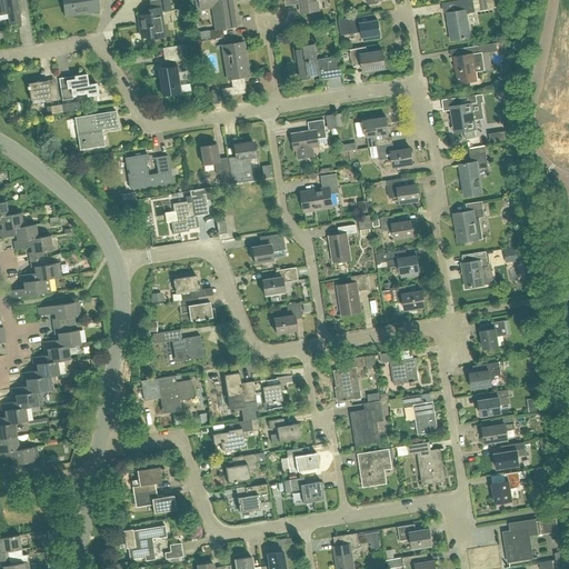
[(0,0),(0,18),(8,18),(9,26),(21,23),(17,0),(0,0)]
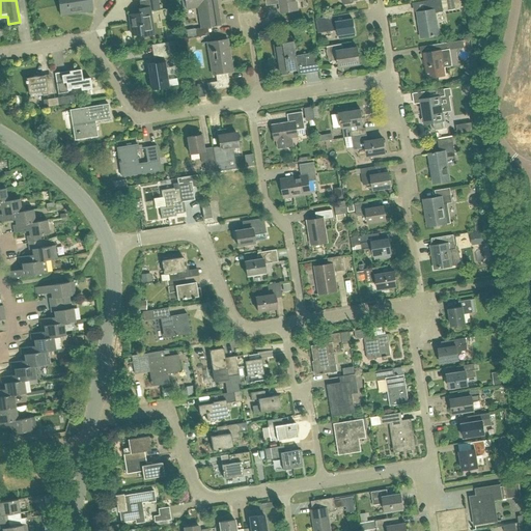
[(57,0),(60,16),(91,10),(89,0),(57,0)]
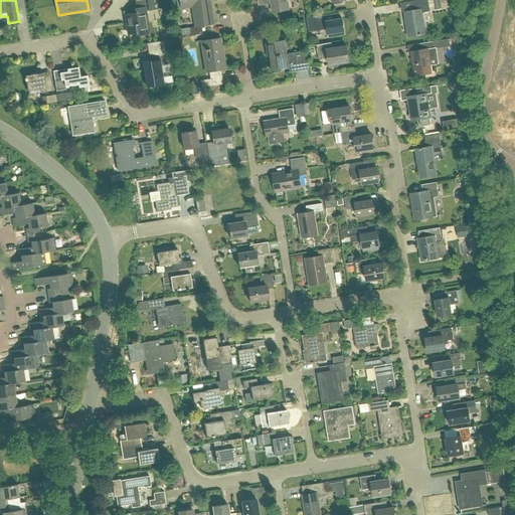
[(149,34),(145,11),(153,10),(151,0),(140,0),(135,1),(136,8),(134,8),(134,12),(125,13),(128,35),(137,33),(138,36),(149,34)]
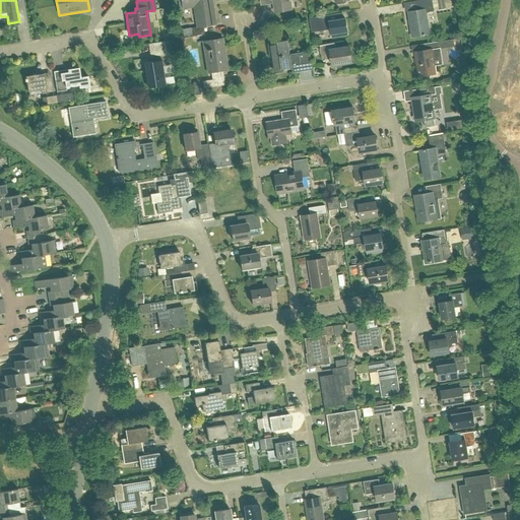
[(216,24),(211,0),(180,0),(181,0),(182,9),(193,8),(196,27),(191,28),(192,37),(204,35),(202,26),(216,24)]
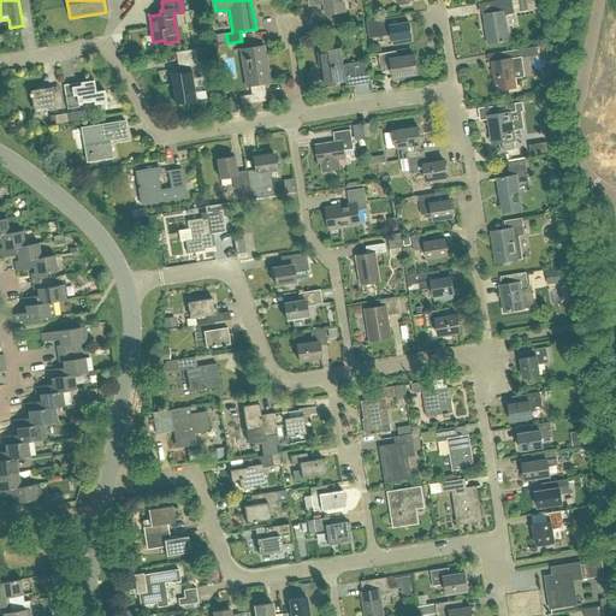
[(324,0),(326,15),(345,12),(343,0),(324,0)]
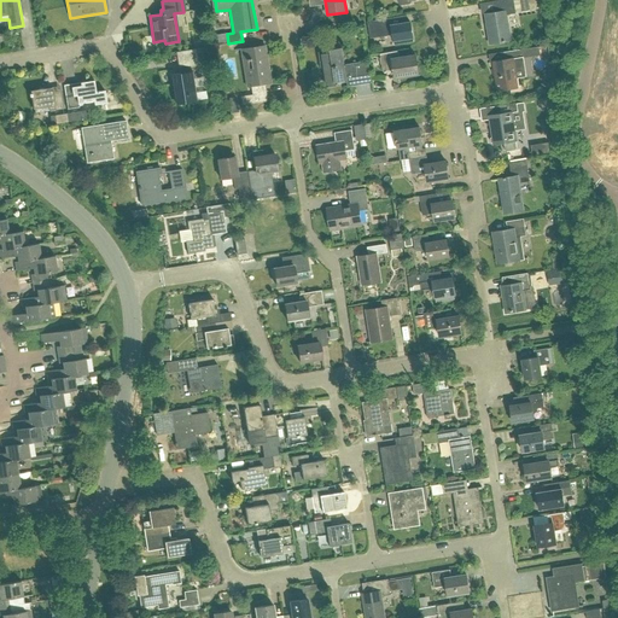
[(489,44),(509,41),(506,15),(516,13),(513,0),(505,0),(494,1),(495,12),(485,15),(489,44)]
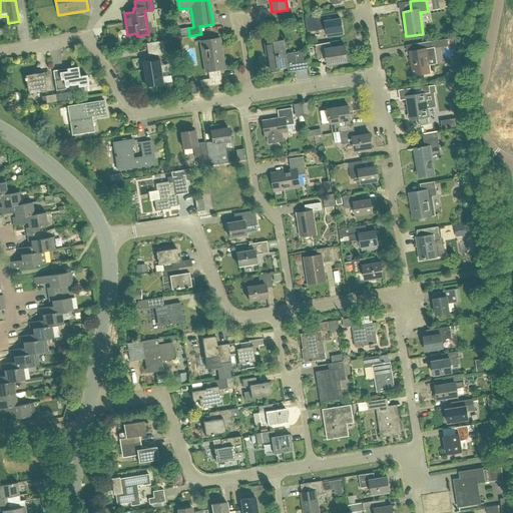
[(315,17),(305,18),(308,31),(326,28),(327,34),(328,37),(343,35),(343,31),(341,19),(327,21),(326,15),(315,17)]
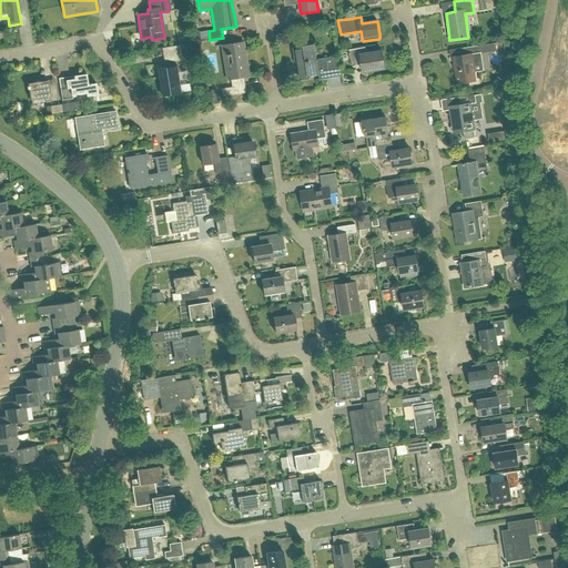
[(246,93),(244,77),(249,77),(243,44),(239,44),(239,42),(221,44),(223,57),(230,56),(231,62),(227,63),(230,79),(234,79),(235,87),(221,89),(222,97),(246,93)]
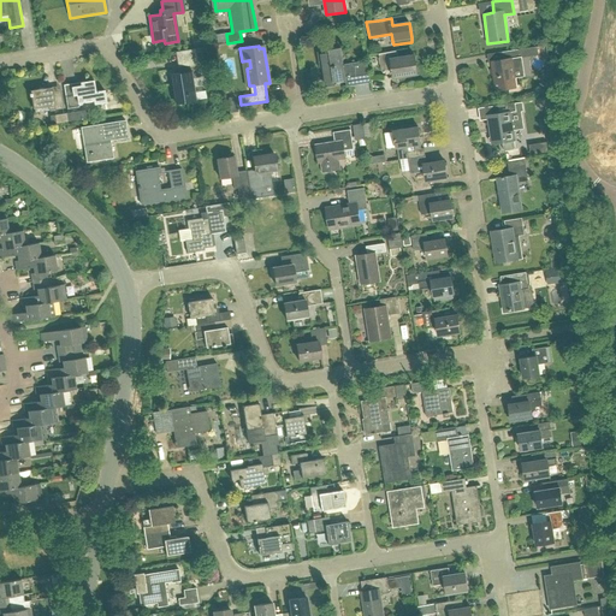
[(343,65),(341,48),(341,47),(329,49),(329,53),(320,54),(325,87),(335,84),(335,82),(345,81),(344,72),(354,71),(356,84),(369,83),(366,61),(343,65)]
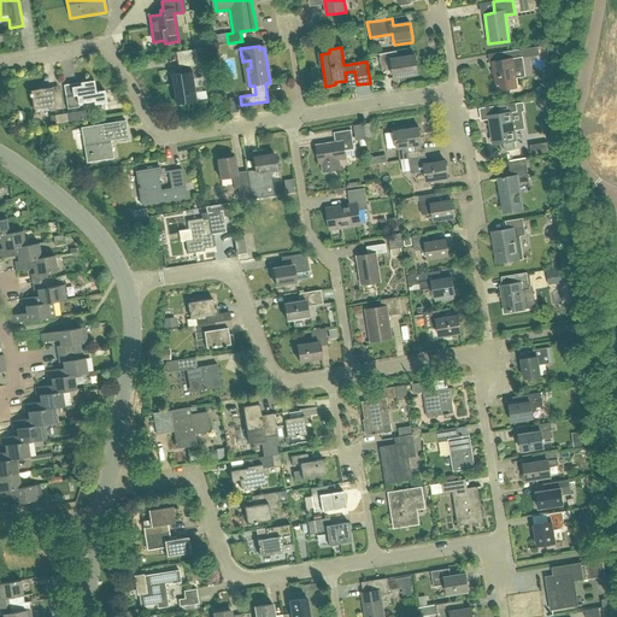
[(176,104),(197,100),(193,78),(200,77),(195,50),(180,52),(183,72),(171,75),(176,104)]
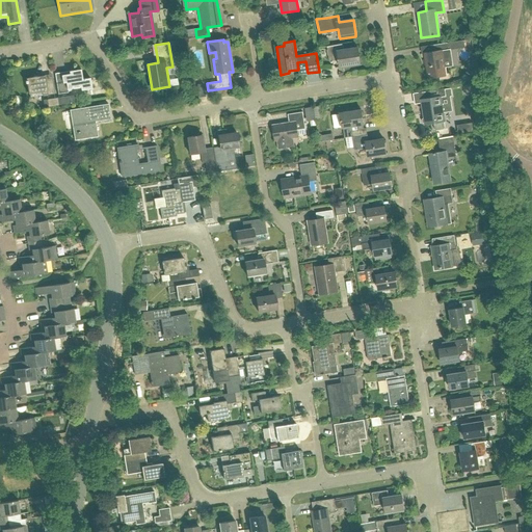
[(433,52),(424,54),(428,78),(446,75),(444,67),(451,65),(449,50),(448,50),(447,44),(432,46),(433,52)]
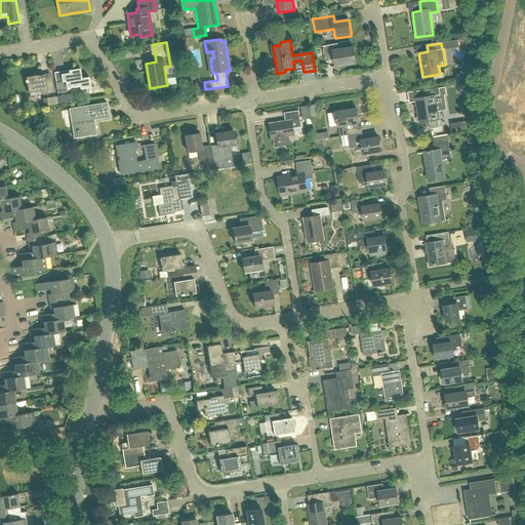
[(338,49),(338,44),(322,46),(324,57),(334,56),(335,67),(356,64),(353,47),(338,49)]
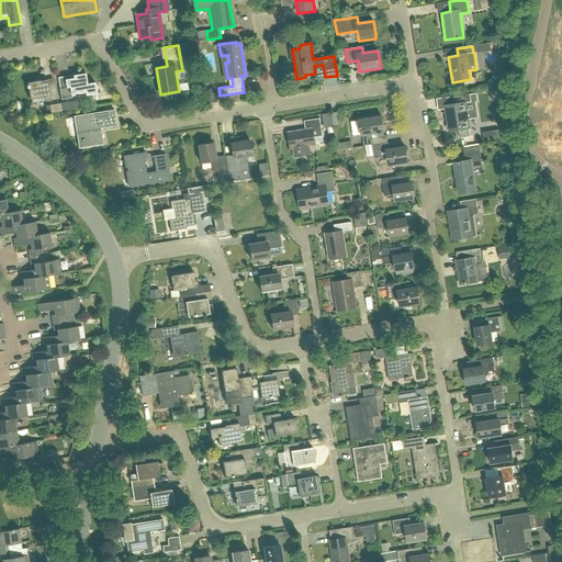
[(87,83),(85,74),(67,76),(66,79),(65,79),(66,88),(59,89),(62,99),(71,97),(71,94),(85,92),(86,96),(97,93),(94,82),(87,83)]
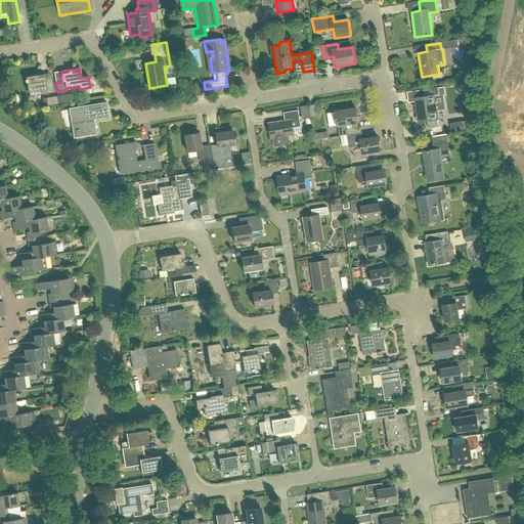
[(45,85),(44,74),(26,77),(28,92),(41,90),(42,94),(52,92),(51,84),(45,85)]
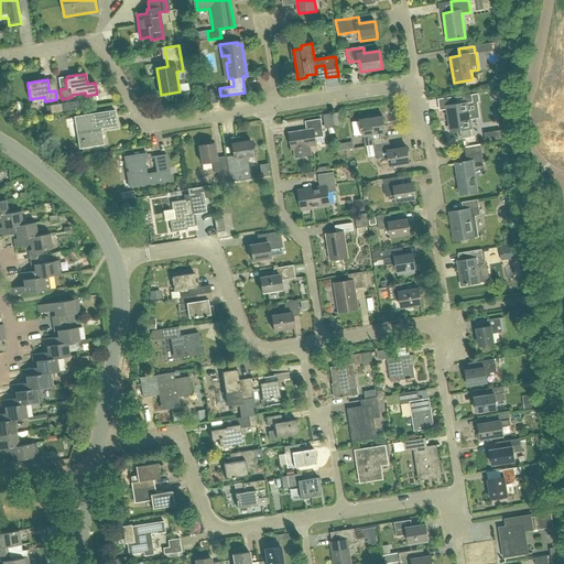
[(451,131),(451,132),(459,130),(461,137),(462,139),(470,138),(472,136),(470,129),(469,119),(480,118),(477,101),(479,101),(478,94),(472,95),(453,97),(454,106),(446,107),(449,125),(447,127),(447,130),(451,131)]
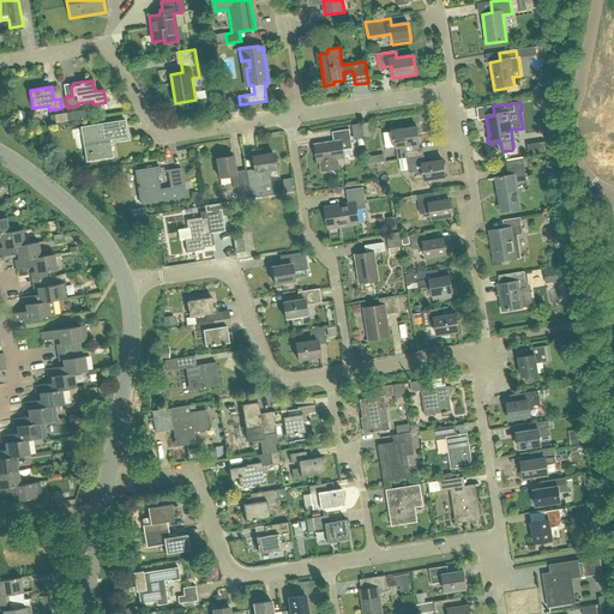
[(65,113),(66,121),(77,120),(76,112),(65,113)]
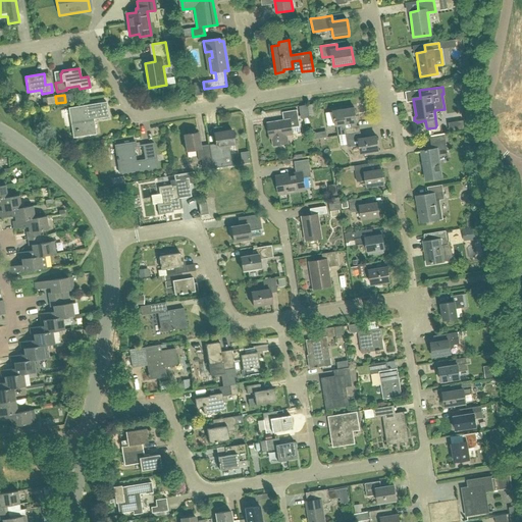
[(45,98),(46,105),(56,103),(55,96),(45,98)]
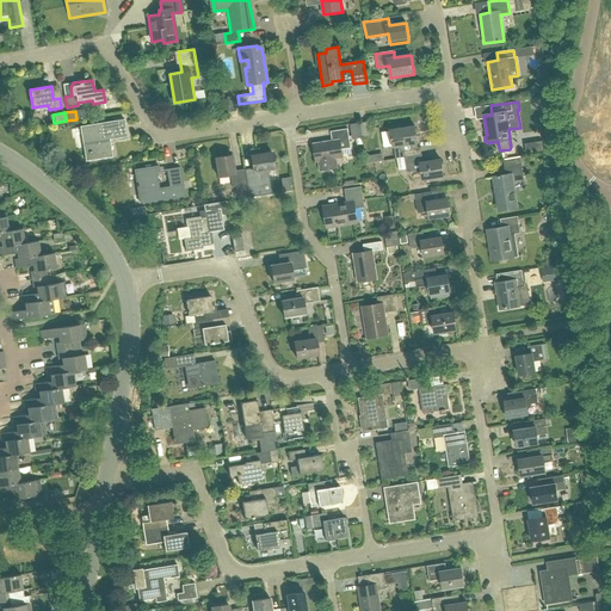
[(107,144),(107,140),(127,136),(123,119),(80,127),(86,161),(112,156),(110,144),(107,144)]
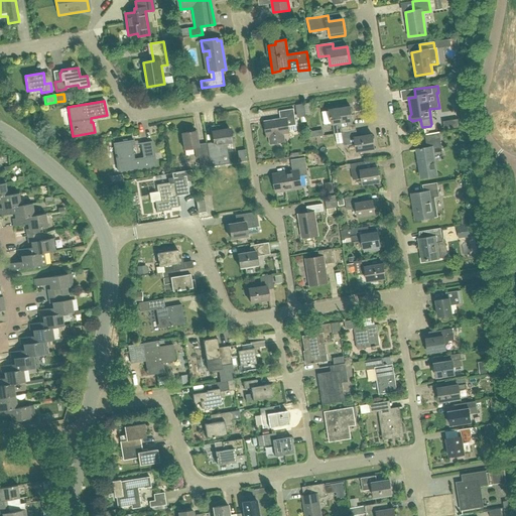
[(342,133),(356,130),(355,120),(353,121),(350,106),(330,110),(323,112),(325,124),(332,123),(332,124),(346,122),(347,125),(341,126),(342,133)]
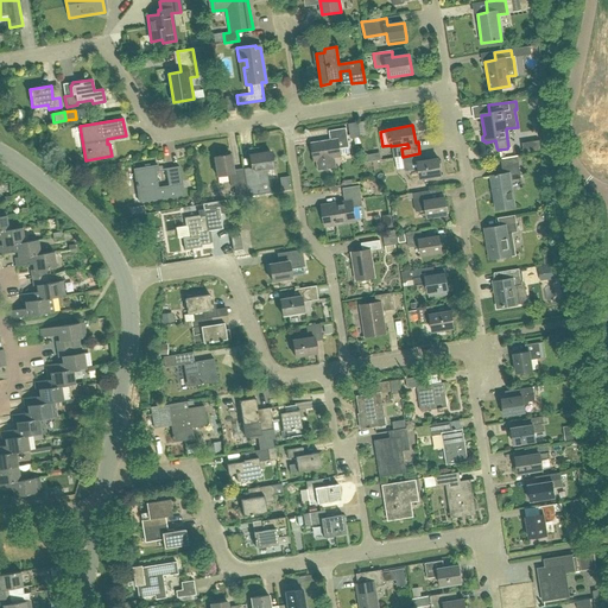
[(336,168),(334,157),(341,157),(340,149),(349,147),(346,128),(329,131),(331,140),(311,144),(315,160),(317,160),(318,170),(336,168)]
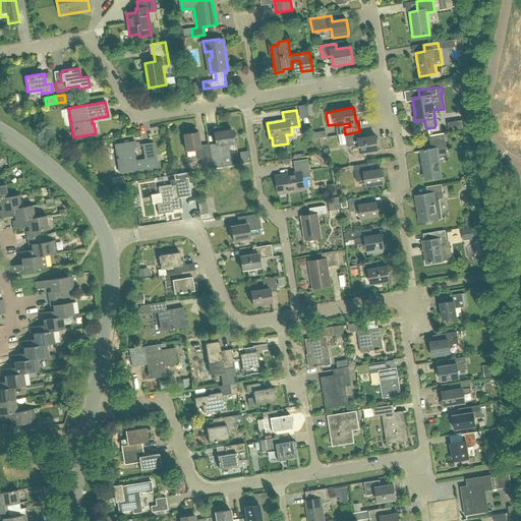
[(215,143),(208,145),(212,168),(212,169),(231,165),(224,166),(223,156),(228,155),(226,145),(228,145),(233,143),(231,130),(213,133),(215,143)]
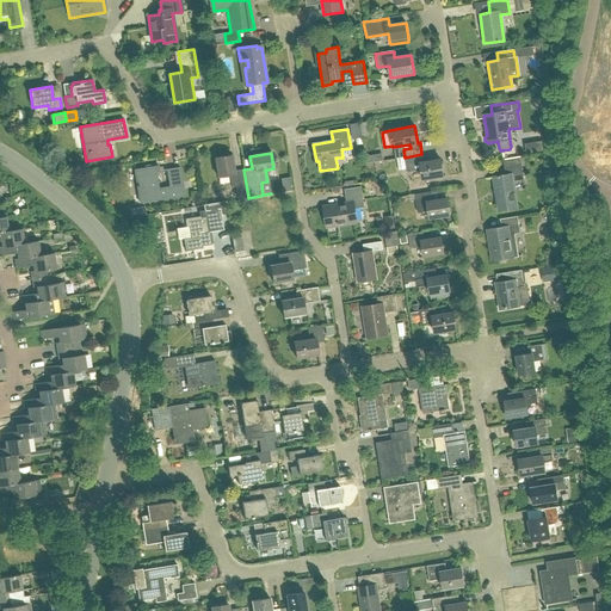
[(421,154),(405,158),(407,172),(420,171),(423,179),(443,177),(440,160),(423,162),(421,154)]
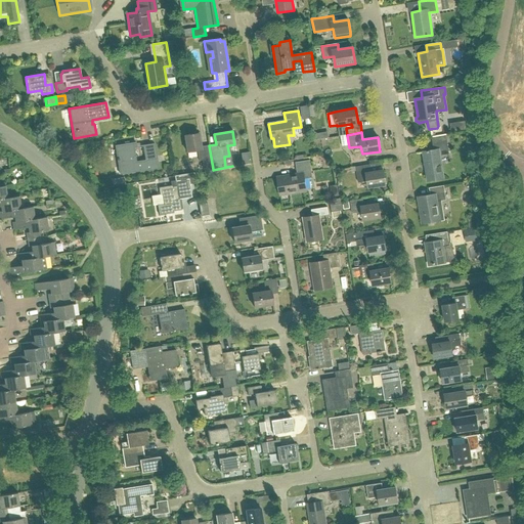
[(213,169),(209,145),(201,146),(199,133),(184,136),(186,153),(197,150),(199,161),(202,160),(204,171),(213,169)]
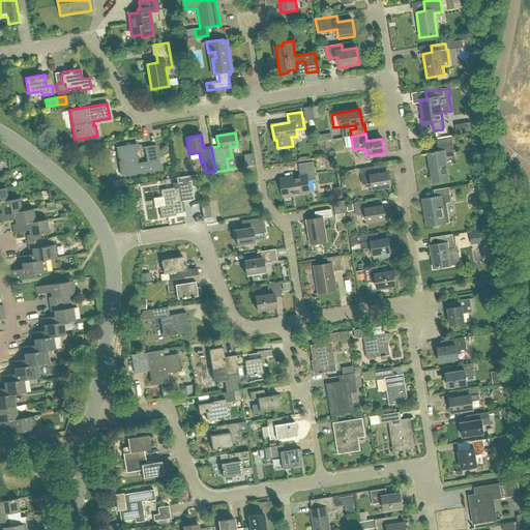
[(137,165),(135,149),(138,149),(137,144),(116,147),(120,176),(159,170),(156,145),(144,147),(146,163),(137,165)]
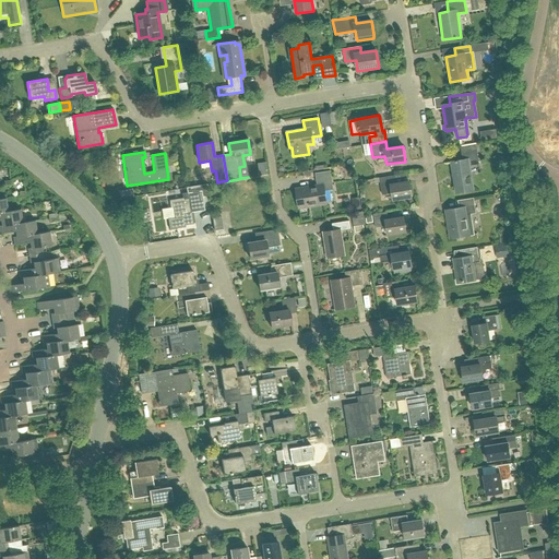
[(456,192),(473,190),(468,166),(479,165),(477,152),(464,154),(465,159),(451,162),(456,192)]
